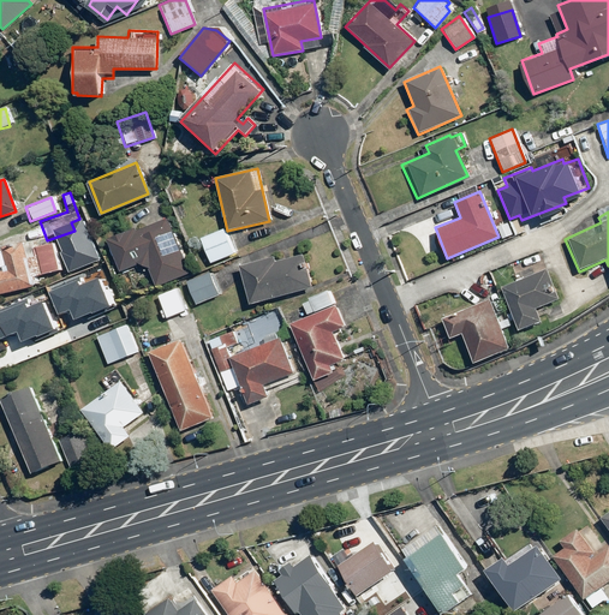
[(186,273),(163,216),(107,239),(120,273),(147,263),(155,285),(186,273)]
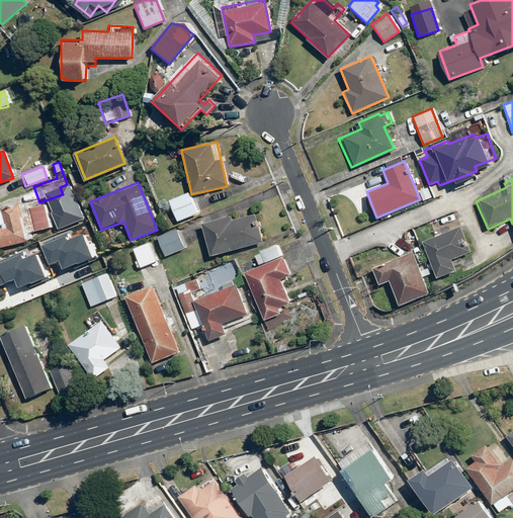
[(36,201),(31,188),(15,194),(20,206),(36,201)]
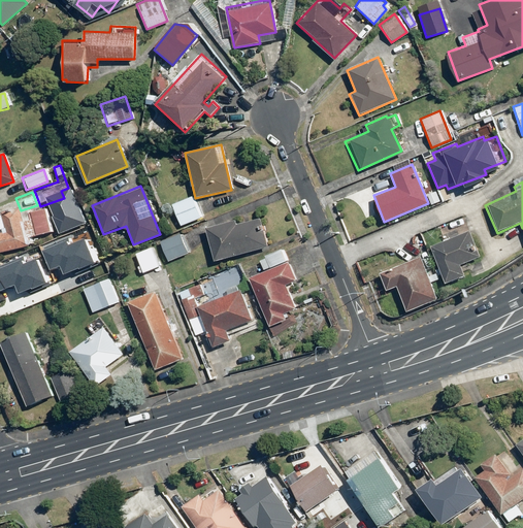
[(191,195),(170,203),(180,226),(200,218),(191,195)]
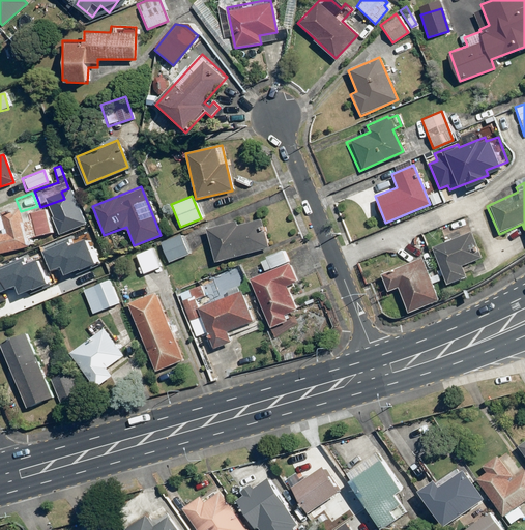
[(0,253),(27,247),(25,238),(34,236),(30,221),(22,222),(19,209),(1,212),(5,232),(0,233),(0,253)]
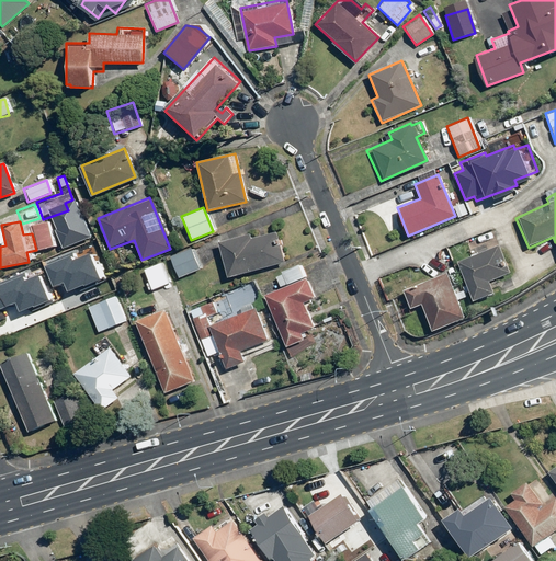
[(49,221),(33,224),(38,251),(55,248),(49,221)]
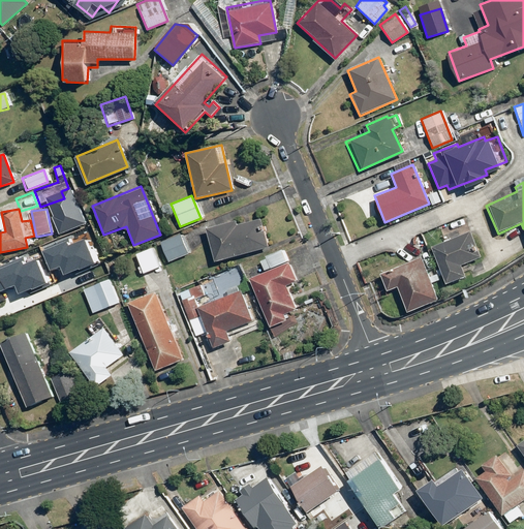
[(268,247),(259,219),(238,225),(236,219),(207,227),(217,261),(268,247)]
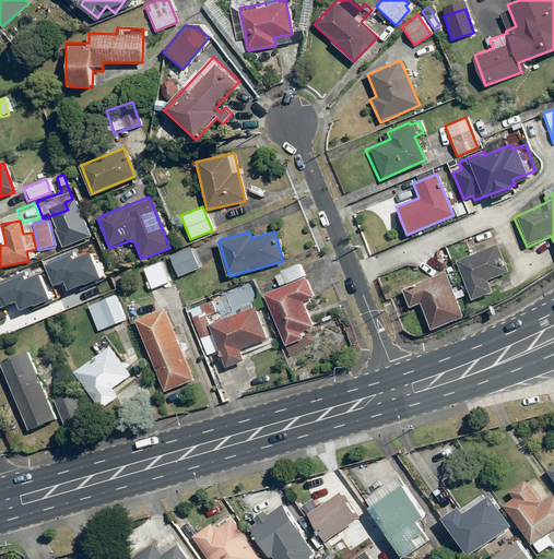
[(499,245),(455,261),(470,300),(491,292),(486,281),(509,272),(499,245)]
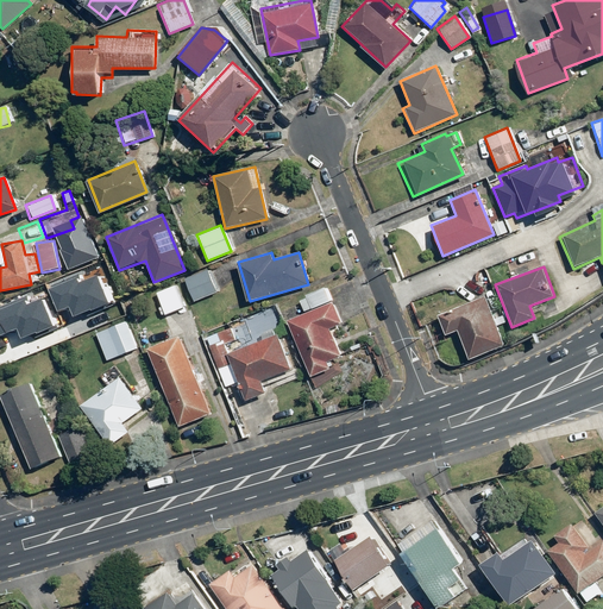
[(207,269),(183,277),(192,302),(217,294),(207,269)]
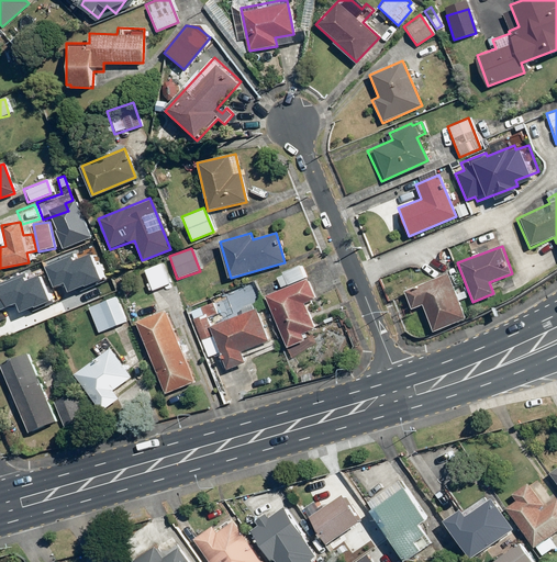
[(160,262),(143,269),(152,291),(168,284),(160,262)]
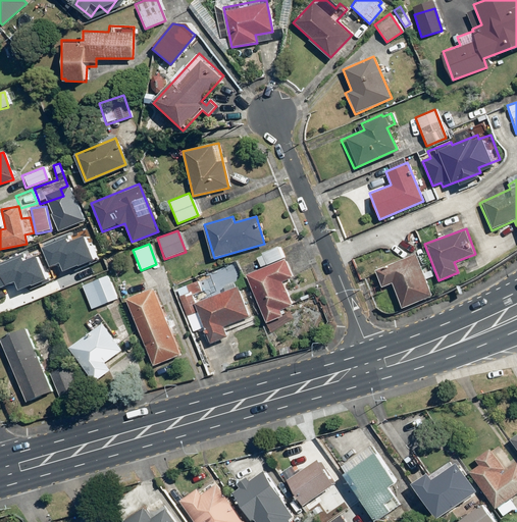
[(266,265),(244,275),(266,323),(283,316),(280,310),(291,305),(280,281),(292,276),(277,246),(260,253),(266,265)]
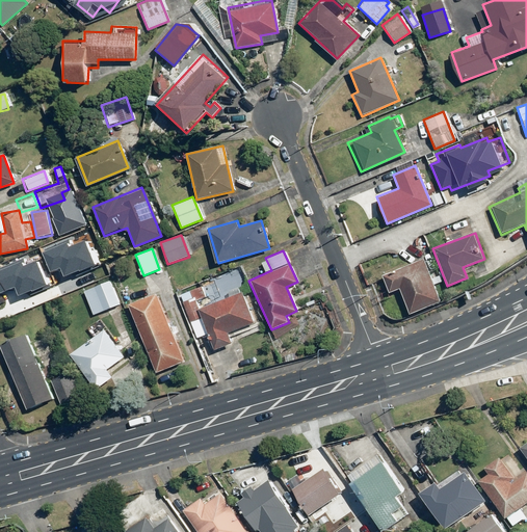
[(95,253),(86,258),(93,270),(102,265),(95,253)]
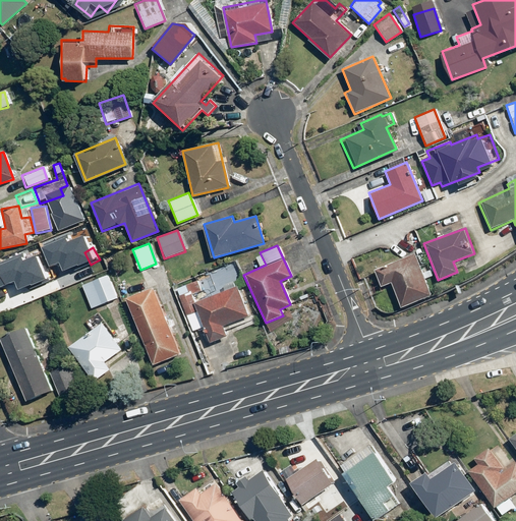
[(44,288),(25,249),(1,261),(10,280),(0,285),(0,287),(8,305),(44,288)]
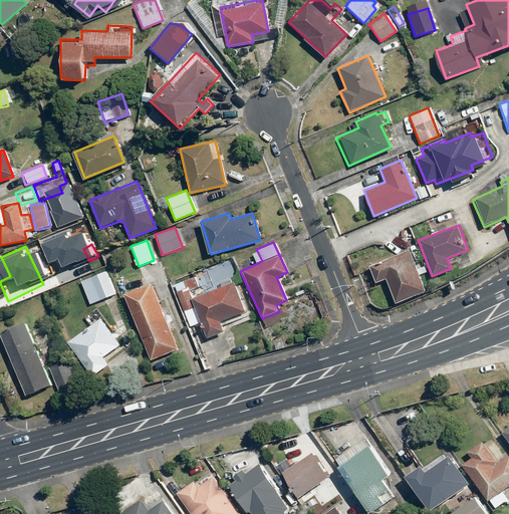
[(425,290),(408,249),(369,265),(378,286),(390,282),(398,301),(425,290)]
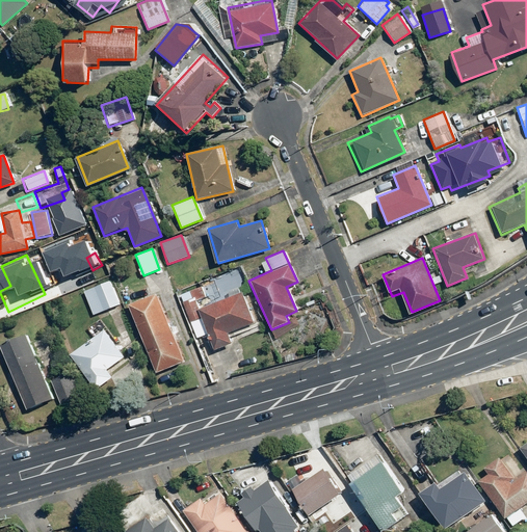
[(68,261),(49,270),(60,293),(79,283),(68,261)]
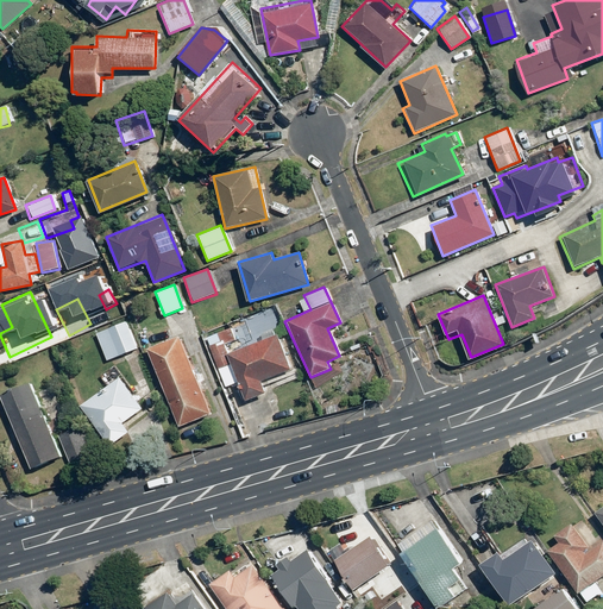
[(224,387),(237,381),(245,401),(265,393),(259,380),(289,368),(275,334),(267,337),(258,315),(205,338),(224,387)]
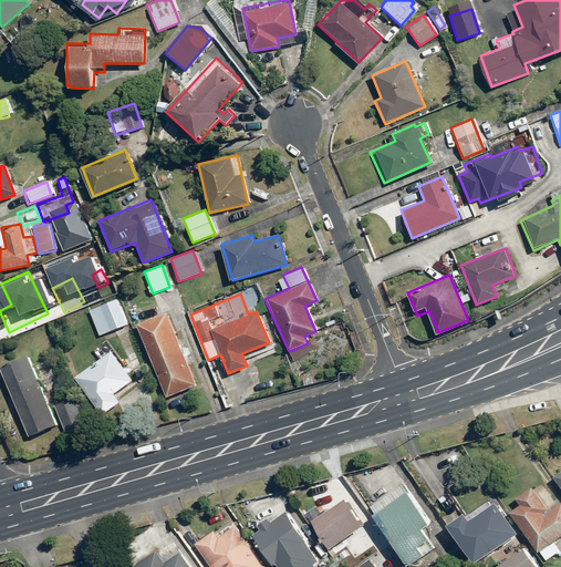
[(115,299),(87,308),(97,337),(125,328),(115,299)]
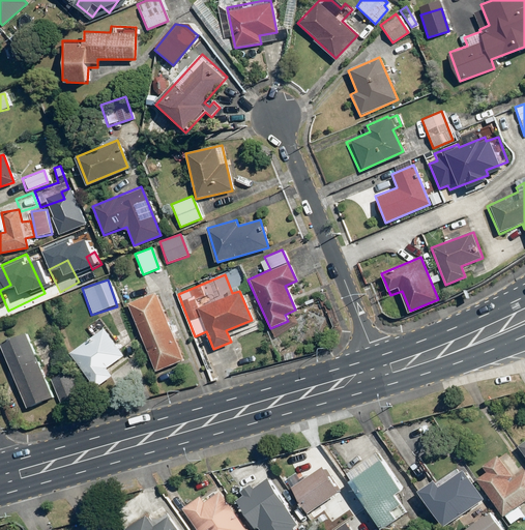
[(156,292),(127,303),(154,371),(183,359),(156,292)]
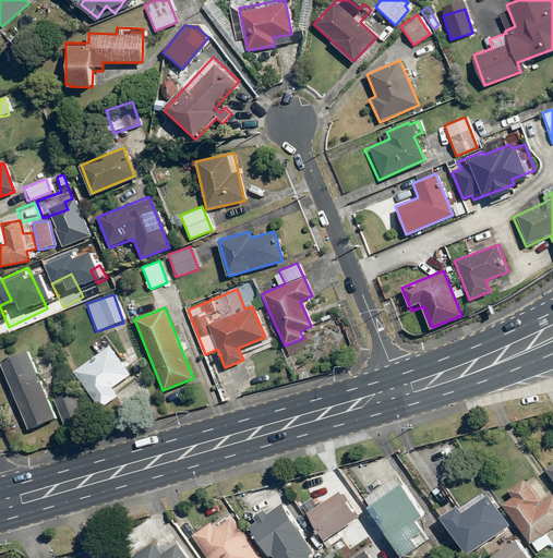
[(87,360),(72,371),(99,410),(116,398),(110,389),(130,375),(104,337),(82,352),(87,360)]
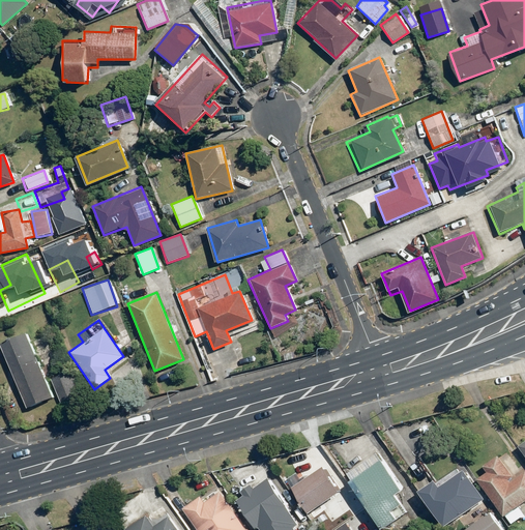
[(25,332),(0,343),(0,345),(25,406),(51,395),(25,332)]
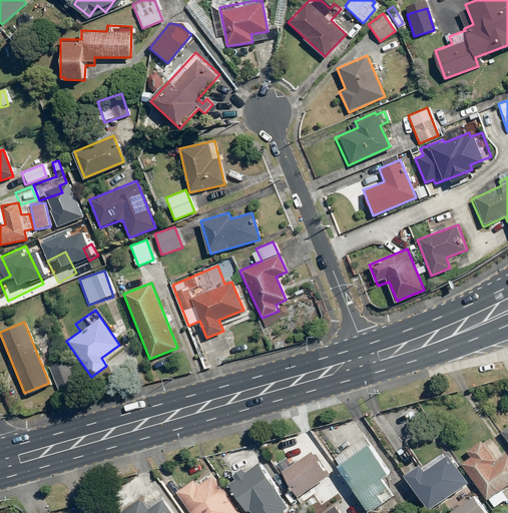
[(365,438),(335,459),(371,511),(394,496),(389,489),(391,488),(384,478),(390,475),(365,438)]
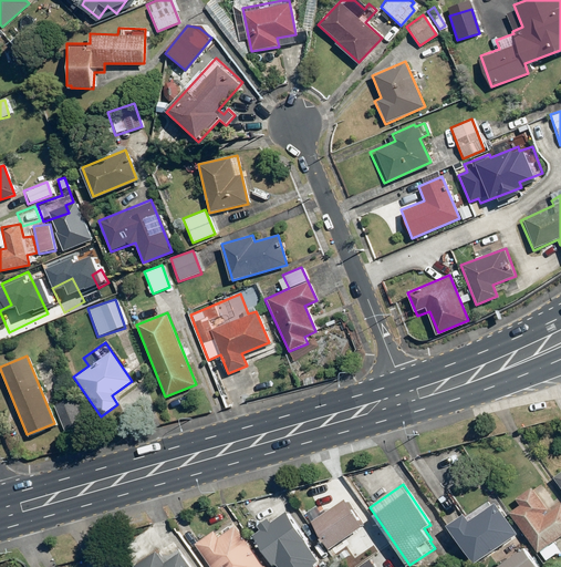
[(518,506),(508,513),(537,553),(539,552),(544,559),(559,549),(553,542),(560,536),(560,507),(559,504),(552,508),(536,485),(515,501),(518,506)]
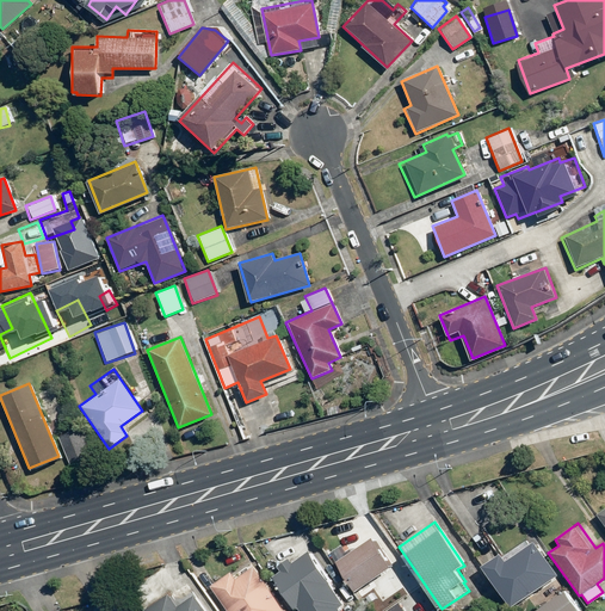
[(391,567),(369,538),(335,563),(358,592),(391,567)]
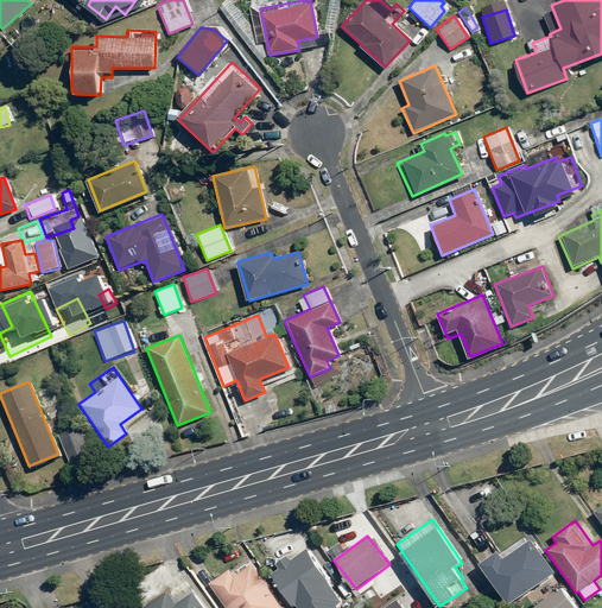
[(280,561),(267,569),(292,607),(297,605),(298,607),(341,607),(338,605),(344,601),(309,545),(301,550),(292,537),(273,550),(280,561)]
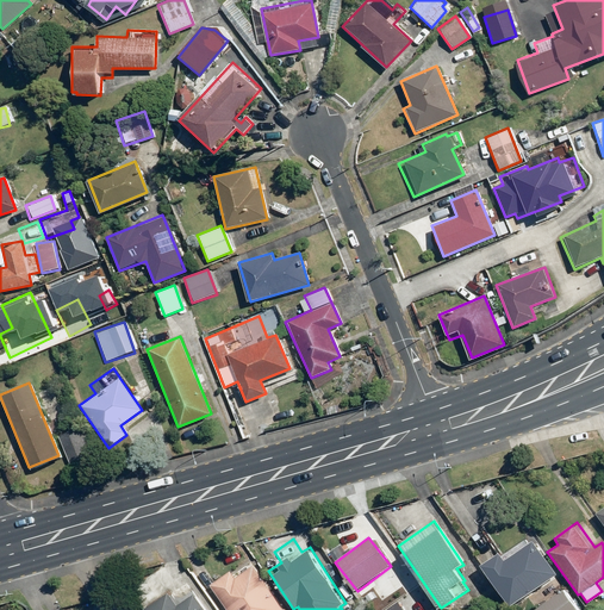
[(502,554),(484,566),(512,608),(558,576),(531,540),(505,559),(502,554)]
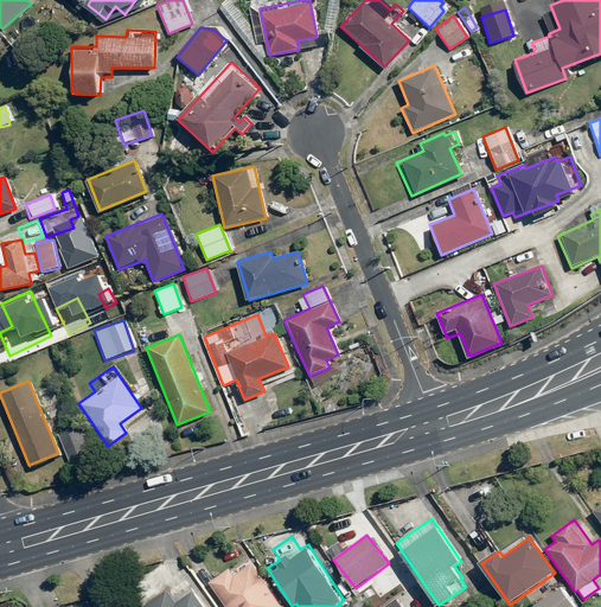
[(282,606),(245,555),(206,583),(224,606),(282,606)]
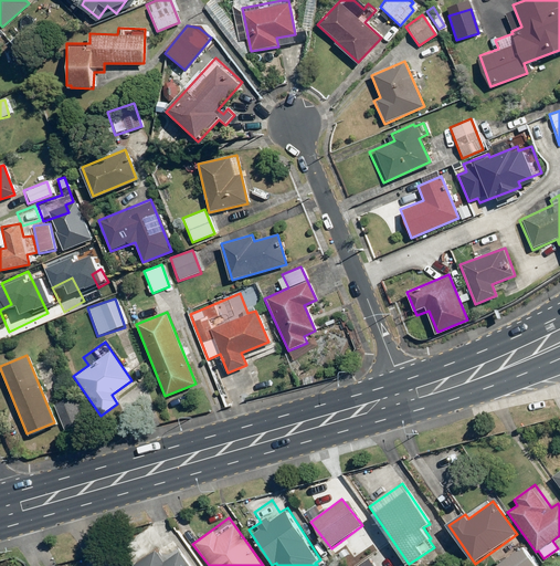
[(190,565),(176,548),(165,557),(155,545),(130,565),(131,565),(190,565)]
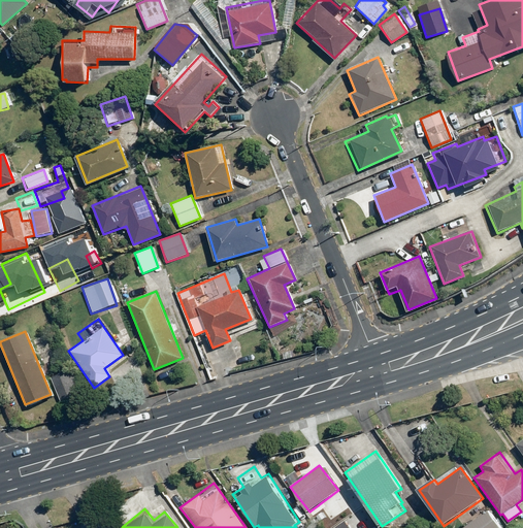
[(498,527),(499,527),(486,510),(462,527),(498,527)]
